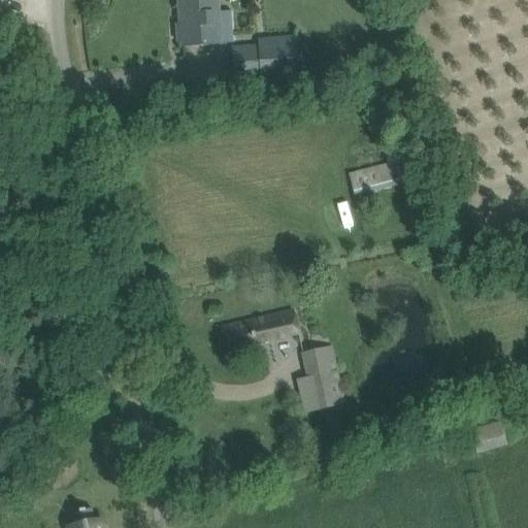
[(177,0),(180,25),(175,25),(176,43),(182,42),(182,47),(202,45),(221,44),(220,33),(219,11),(217,0),(177,0)]
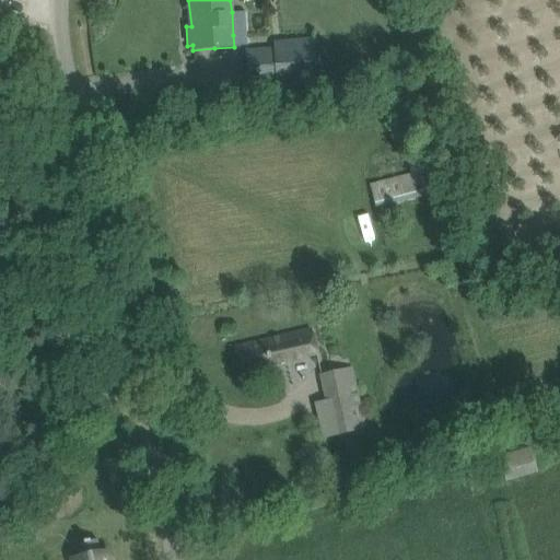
[(315,58),(315,46),(315,38),(272,42),(273,48),(245,50),(248,84),(277,83),(277,90),(317,86),(315,58)]
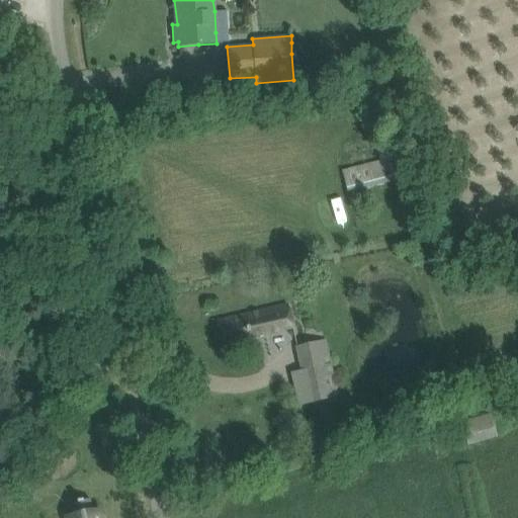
[(402,155),(342,171),(348,193),(408,177),(402,155)]
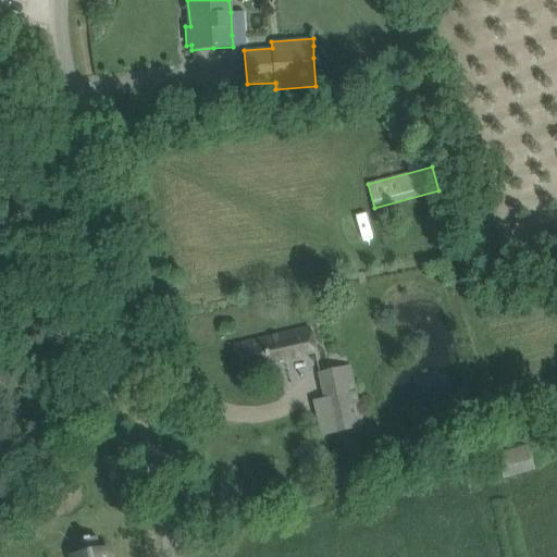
[(238,370),(260,366),(316,353),(310,330),(233,346),(238,370)]
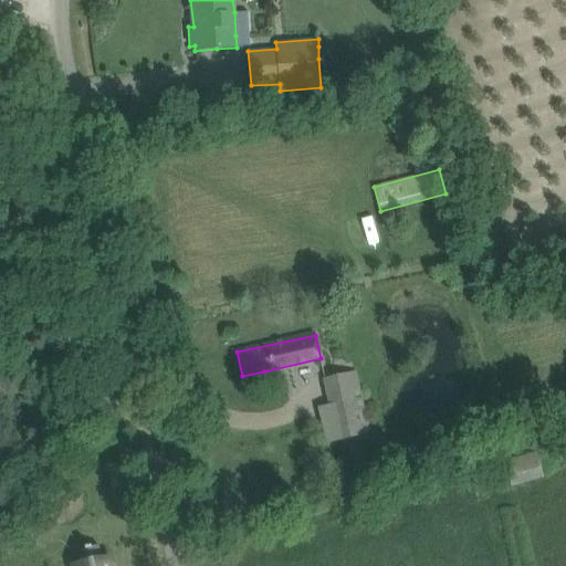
[(355,371),(320,380),(325,408),(335,406),(343,440),(368,435),(360,399),(355,371)]
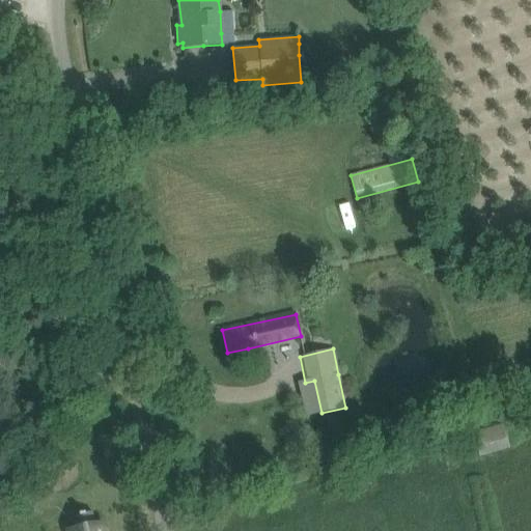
[(473,432),(475,440),(480,456),(509,448),(502,424),(473,432)]
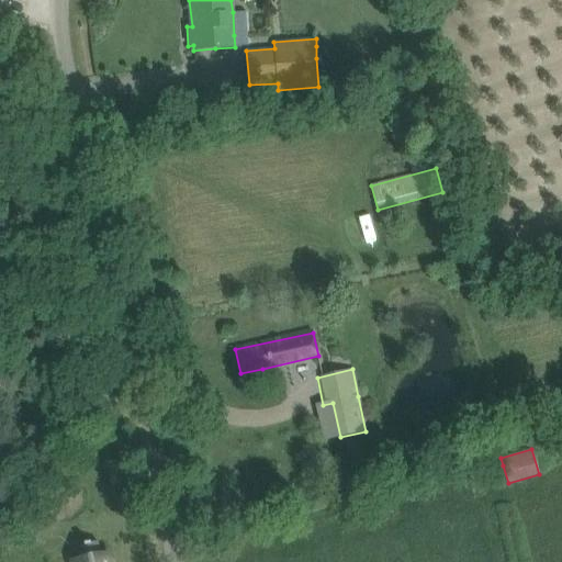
[(359,478),(375,473),(371,460),(355,464),(359,478)]
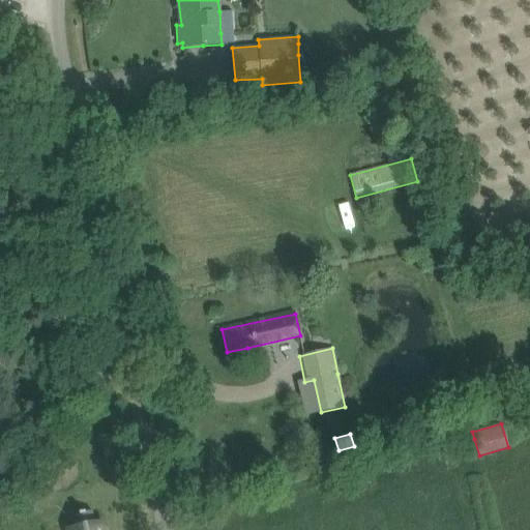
[(104,529),(102,524),(94,526),(92,511),(85,513),(85,512),(80,513),(80,514),(72,516),(76,529),(74,529),(104,529)]
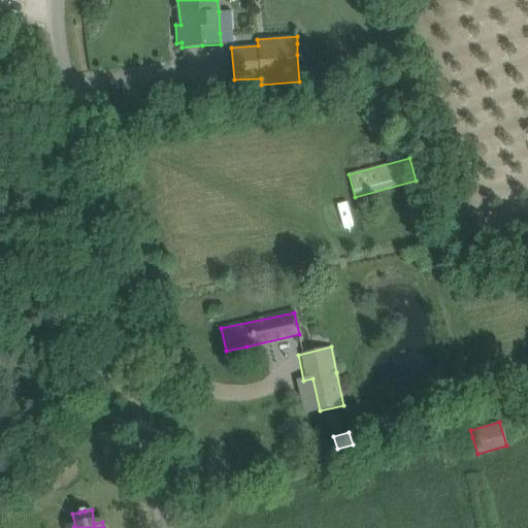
All buildings are outlined.
